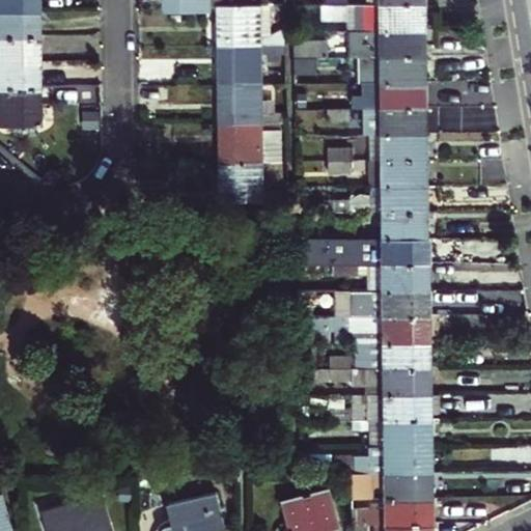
[(0,0),(0,8),(39,8),(38,0),(0,0)]
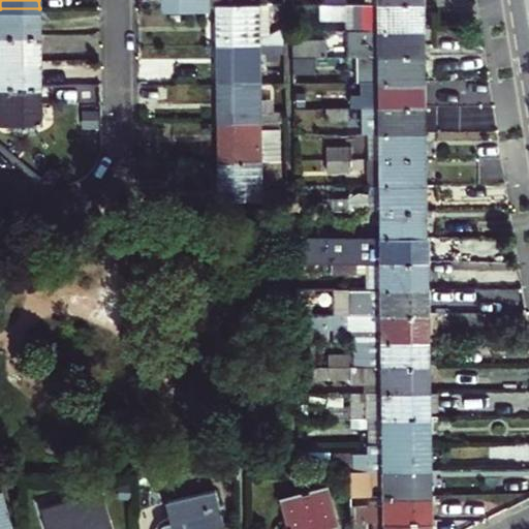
[(352,4),(352,30),(423,29),(423,3),(367,4),(352,4)]
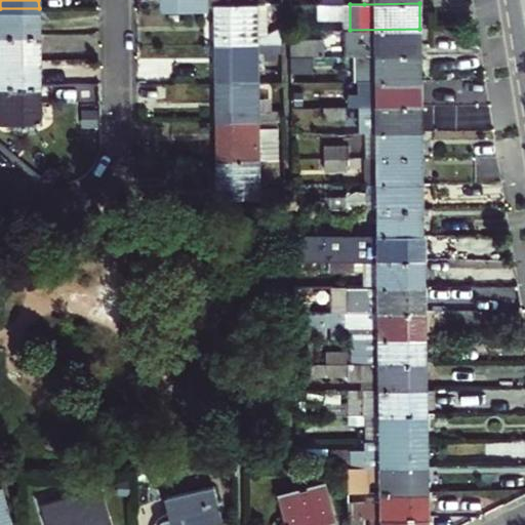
[(322,4),(322,16),(344,16),(344,4),(322,4)]
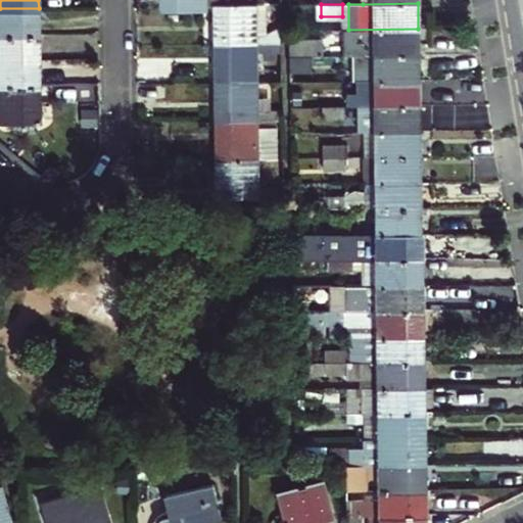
[(218,5),(215,5),(216,44),(280,43),(280,29),(278,29),(266,35),(266,5),(218,5)]
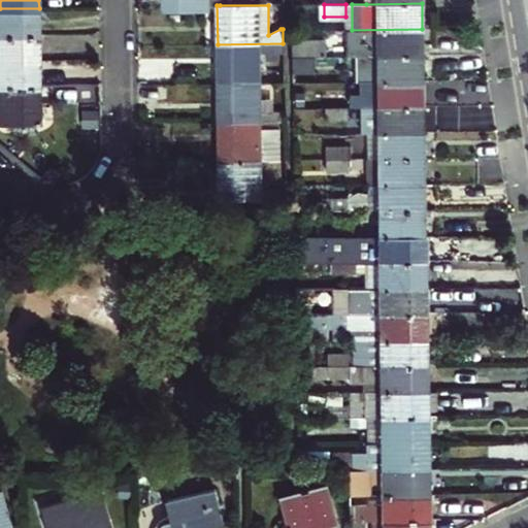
[(39,8),(0,8),(0,34),(39,34),(39,8)]
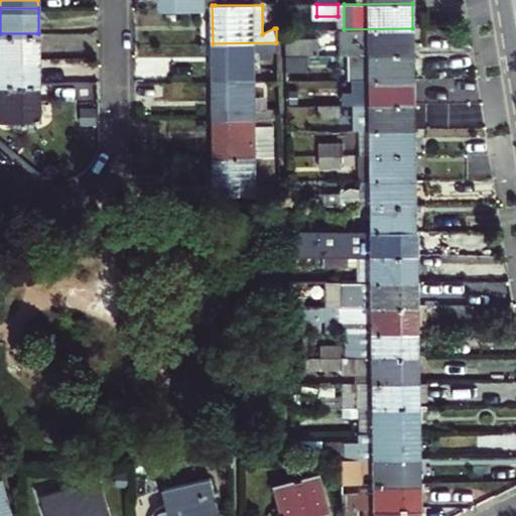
[(349,54),(413,53),(412,28),(344,29),(343,29),(343,54),(349,54)]
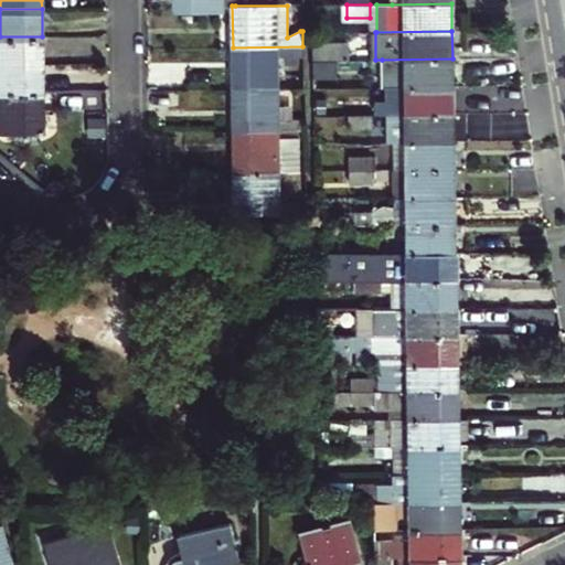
[(0,64),(42,64),(42,36),(0,36),(0,64)]
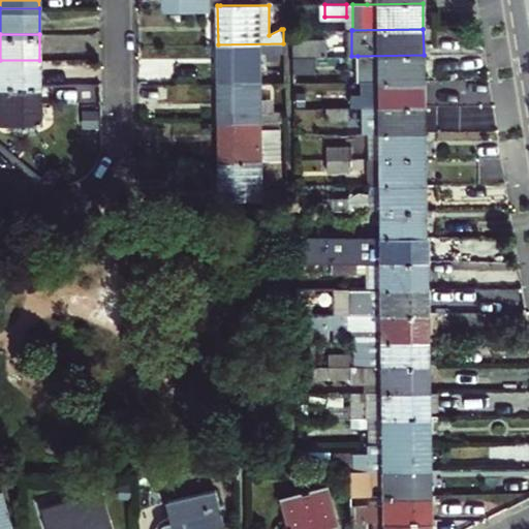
[(292,39),(292,57),(325,56),(327,56),(327,38),(292,39)]
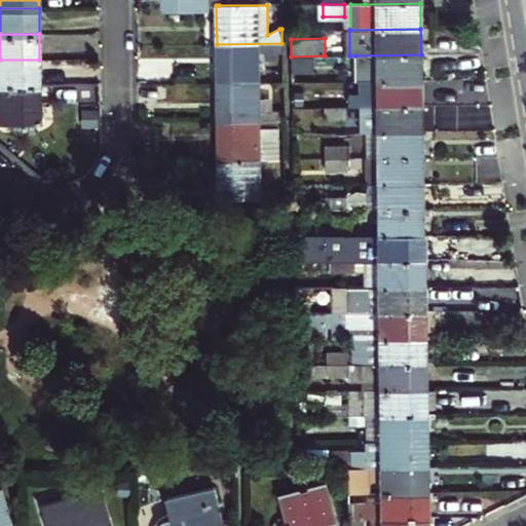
[(282,43),(217,44),(217,82),(257,82),(257,53),(282,52),(282,43)]
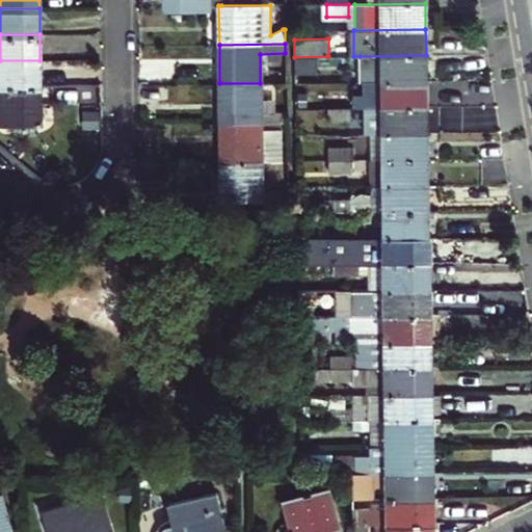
[(370,82),(426,81),(426,55),(360,56),(360,82),(370,82)]
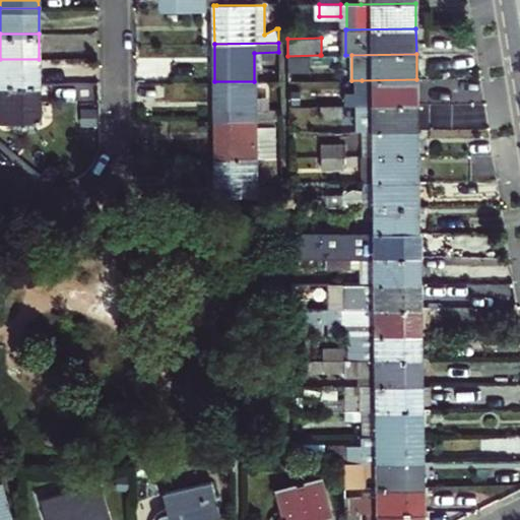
[(320,55),(320,66),(341,66),(341,55),(321,55),(320,55)]
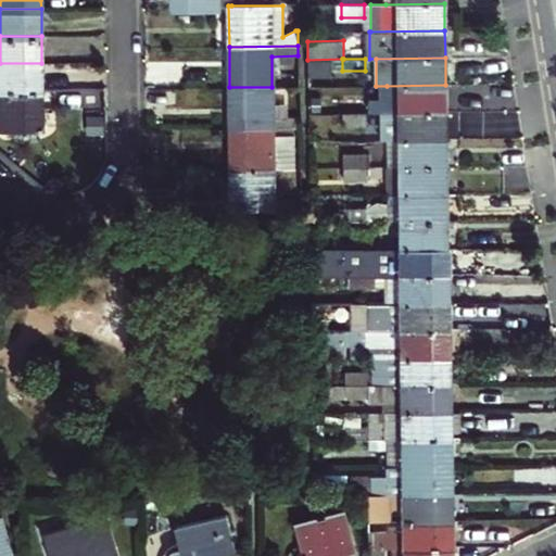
[(0,90),(42,90),(41,63),(0,63),(0,90)]
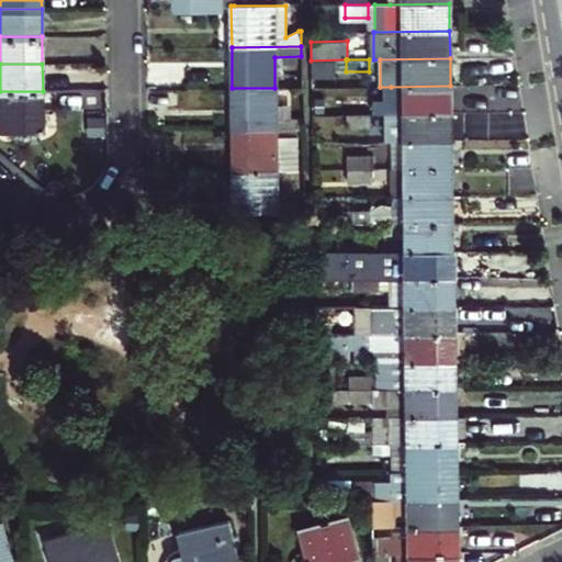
[(391,87),(391,114),(450,113),(450,86),(391,87)]
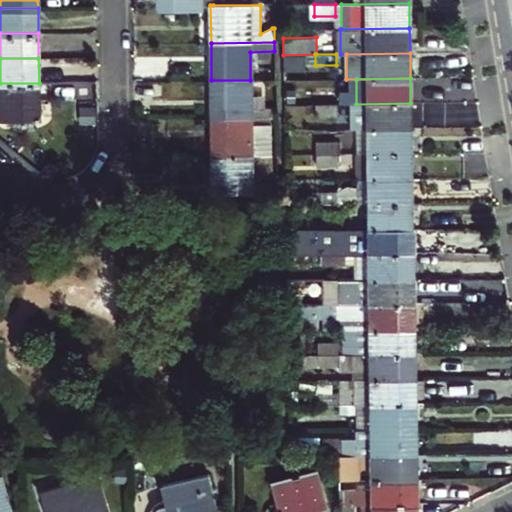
[(250,80),(211,80),(212,118),(269,117),(276,117),(276,108),(266,108),(251,109),(250,80)]
